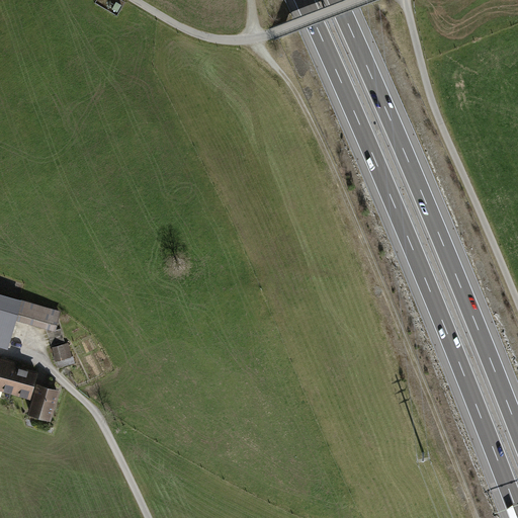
[(121,5),(116,2),(112,9),(117,12),(121,5)]
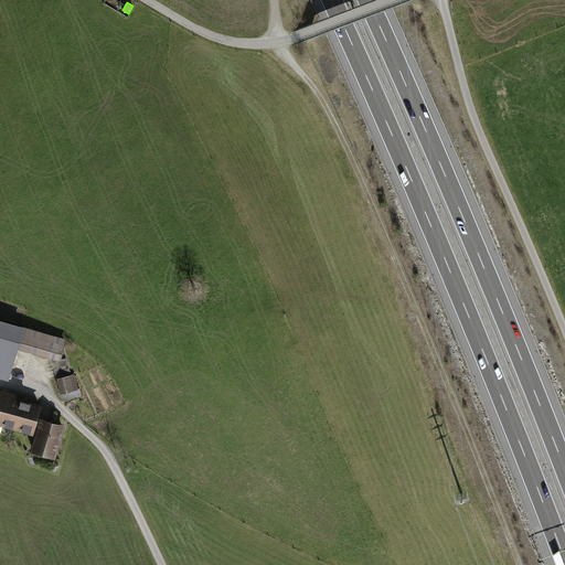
[(0,374),(9,376),(19,341),(61,353),(64,339),(0,320),(0,374)]
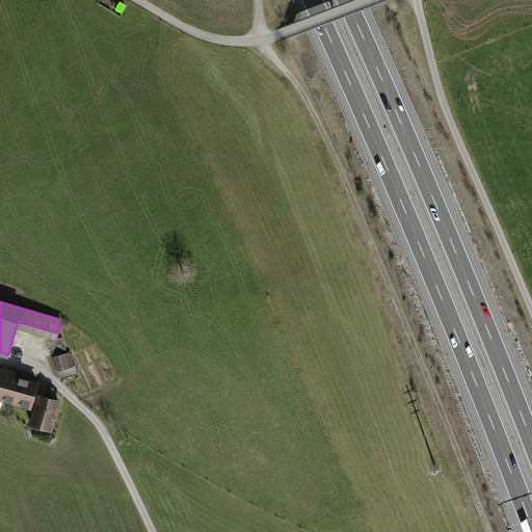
[(62,338),(49,342),(53,355),(67,351),(62,338)]
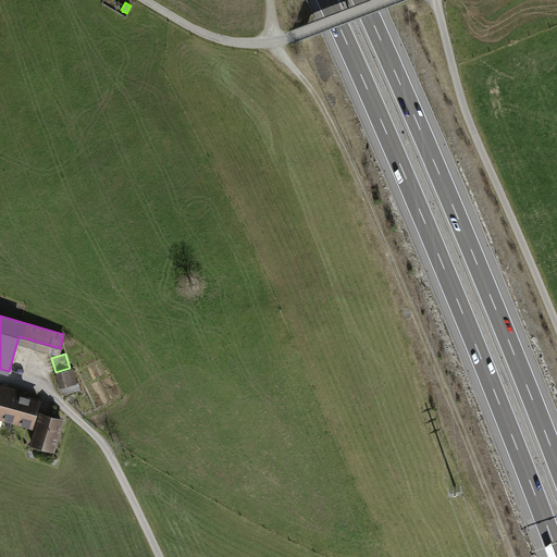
[(66,371),(58,373),(62,387),(70,385),(66,371)]
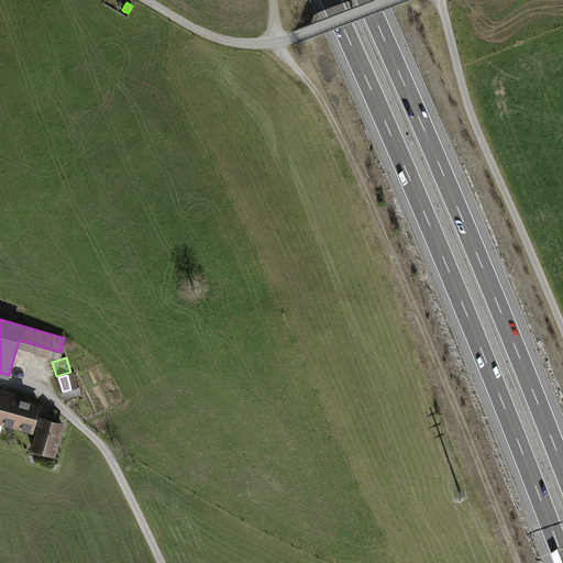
[(63,392),(64,399),(81,395),(79,388),(63,392)]
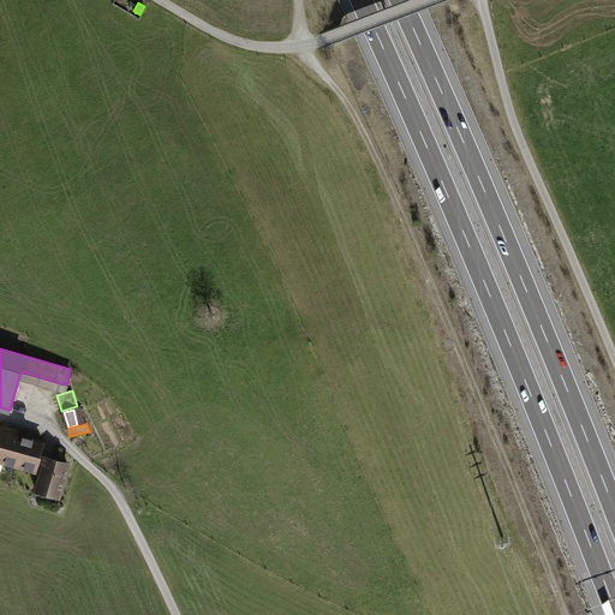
[(1,430),(0,435),(0,459),(1,460),(35,470),(41,471),(45,458),(39,457),(42,443),(11,434),(11,433),(1,430)]
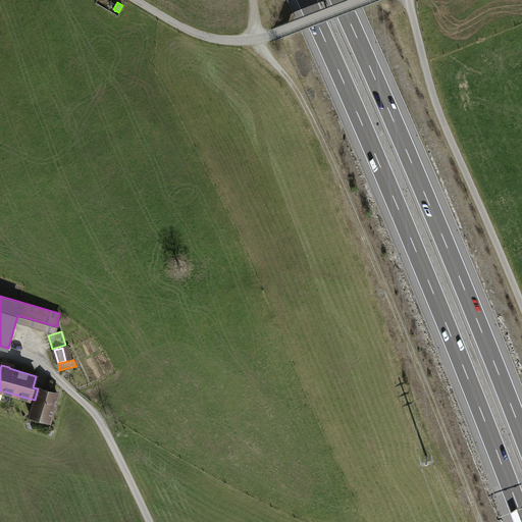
[(35,400),(30,415),(50,421),(57,395),(38,388),(35,400)]
